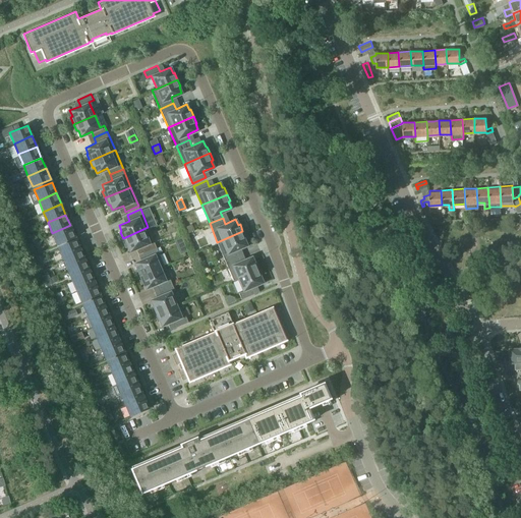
[(191,223),(185,226),(187,231),(193,229),(191,223)]
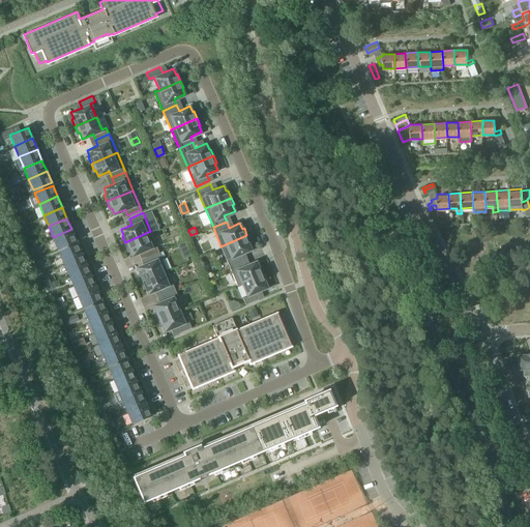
[(71,229),(53,237),(58,247),(76,240),(71,229)]
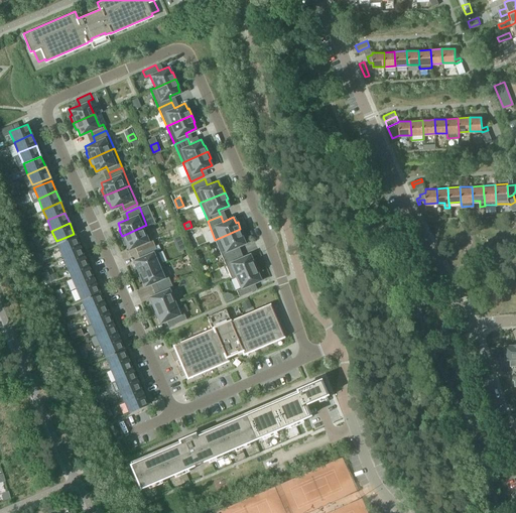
[(146,225),(122,236),(124,243),(126,242),(129,248),(139,244),(141,249),(154,244),(146,225)]
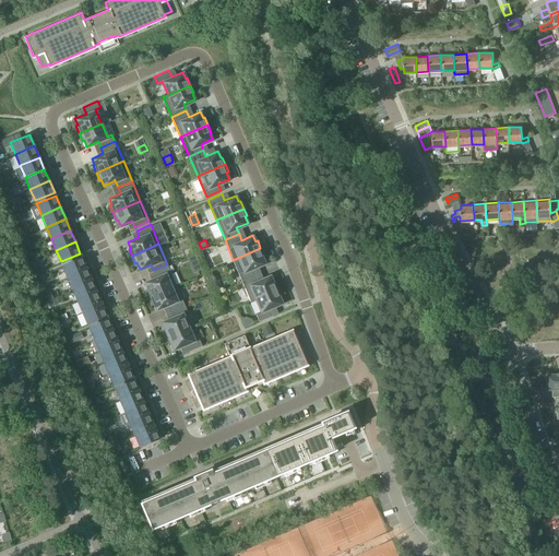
[(260,248),(233,260),(241,280),(256,273),(253,268),(264,262),(262,256),(263,256),(260,248)]
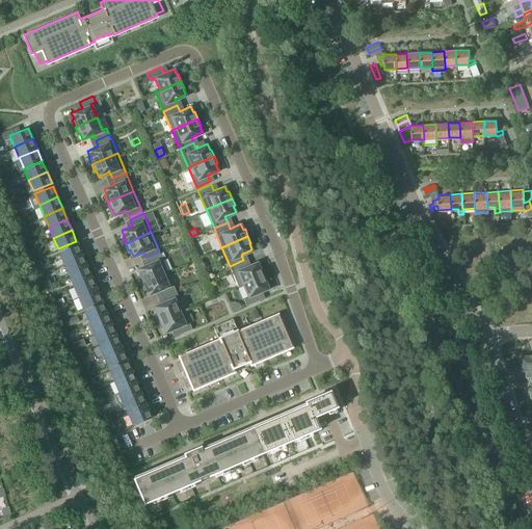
[(188,247),(185,240),(180,242),(183,249),(188,247)]
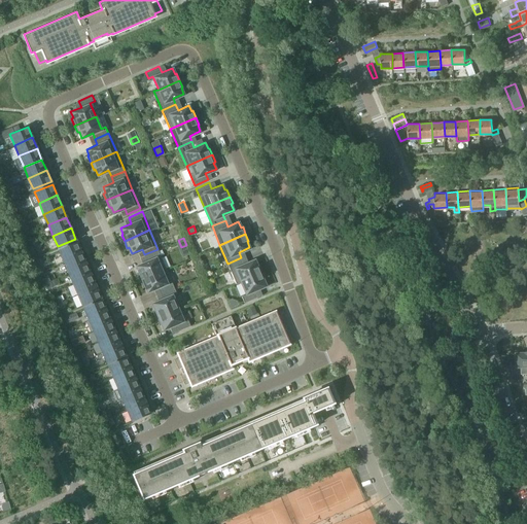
[(77,242),(59,249),(64,260),(81,252),(77,242)]
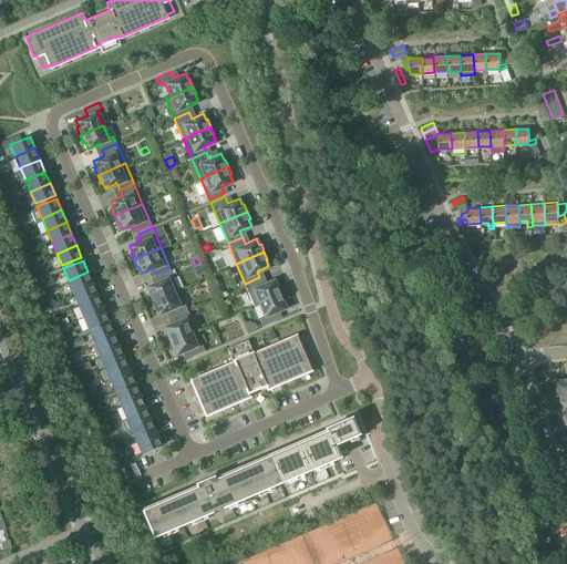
[(147,293),(151,300),(178,288),(169,268),(155,274),(158,280),(146,285),(150,291),(147,293)]
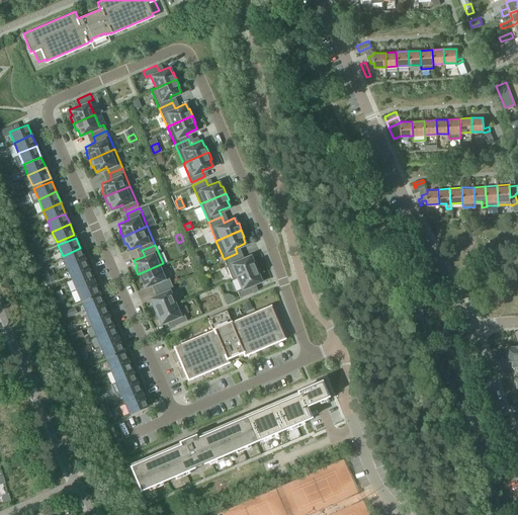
[(80,248),(63,256),(67,267),(85,259),(80,248)]
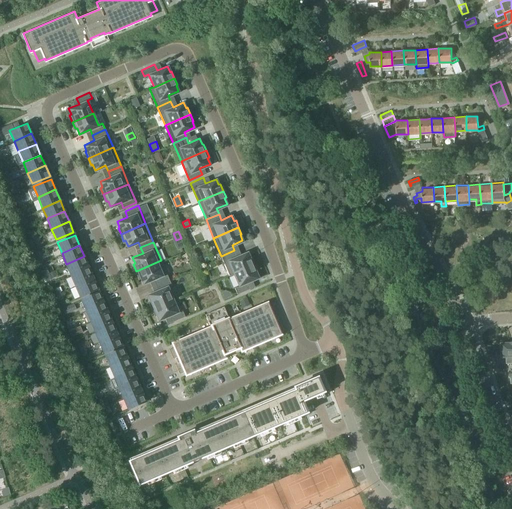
[(234,250),(221,256),(229,274),(233,272),(254,263),(251,257),(249,257),(247,251),(236,256),(234,250)]
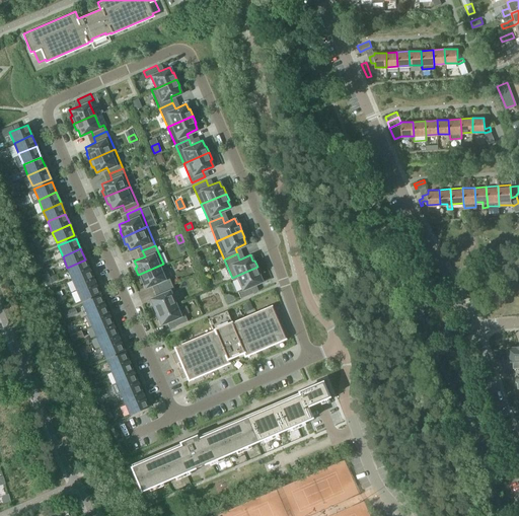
[(67,268),(72,278),(89,271),(85,260),(67,268)]
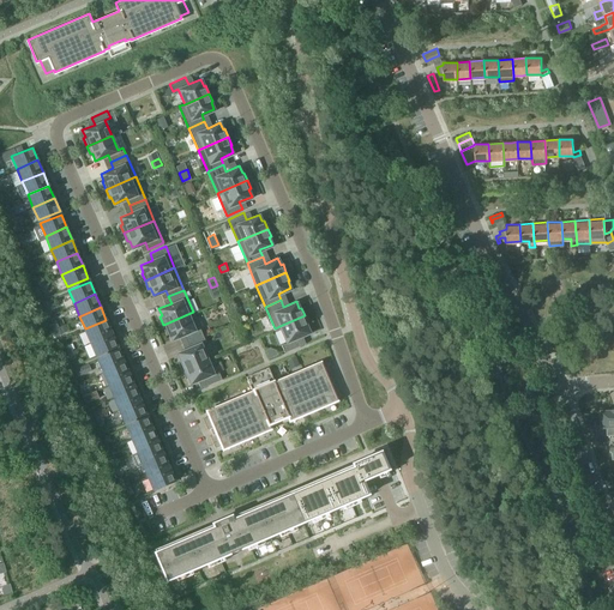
[(193,312),(163,325),(167,332),(168,332),(172,339),(184,333),(187,340),(203,333),(193,312)]
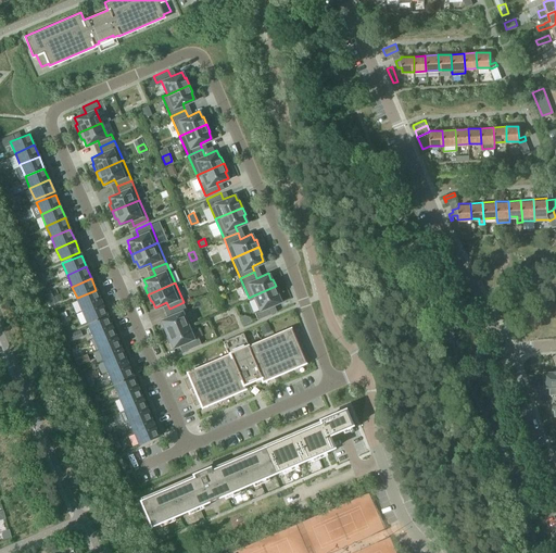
[(279,293),(276,286),(253,296),(260,309),(254,311),(257,317),(272,312),(268,305),(279,301),(277,294),(279,293)]
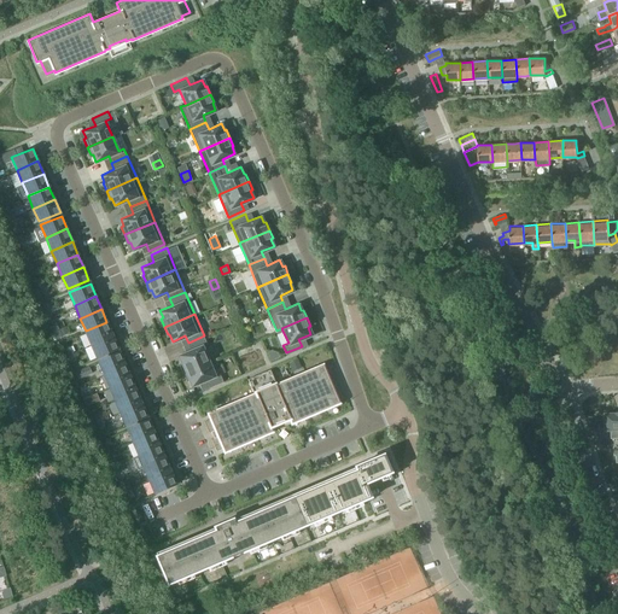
[(106,322),(86,331),(91,344),(112,334),(106,322)]
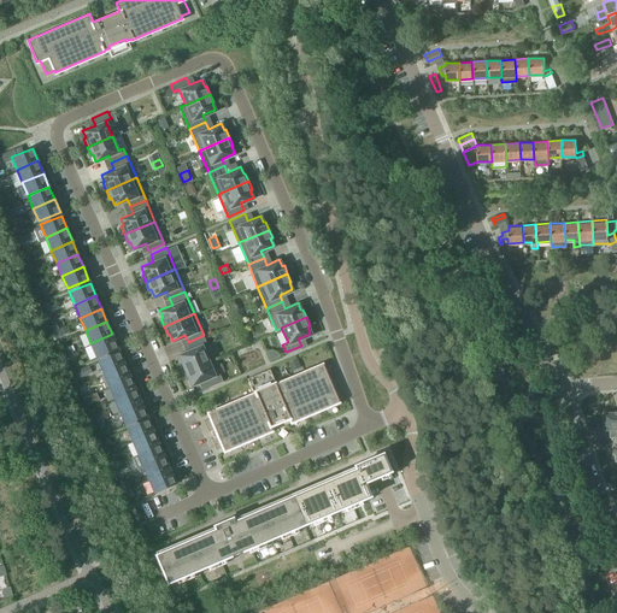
[(112,334),(90,343),(97,355),(117,347),(112,334)]
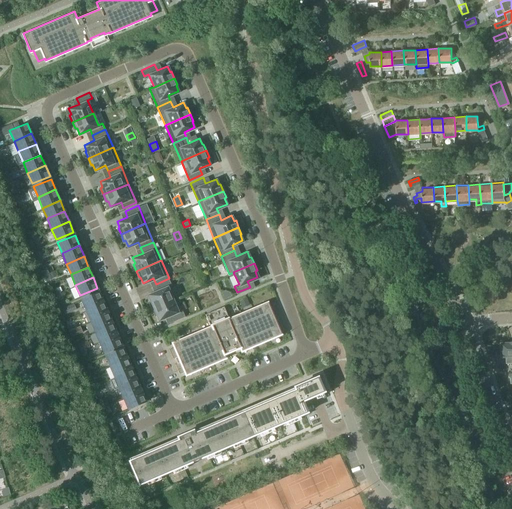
[(169,278),(156,284),(158,289),(148,294),(150,300),(149,300),(152,307),(174,297),(177,296),(169,278)]
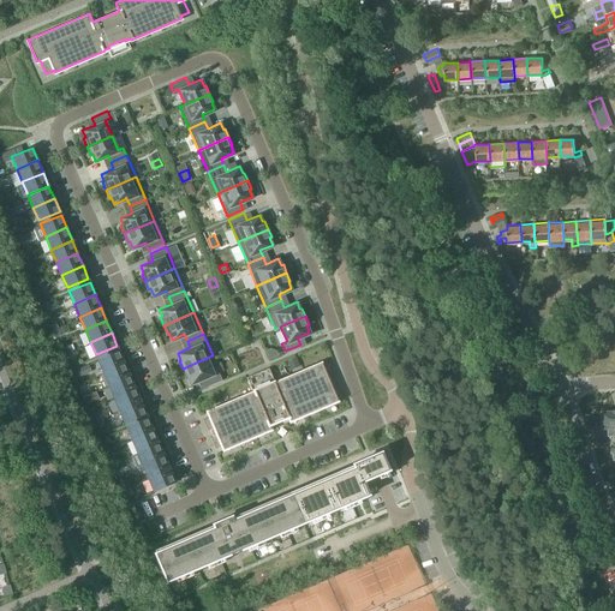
[(97,358),(103,371),(124,361),(119,349),(97,358)]
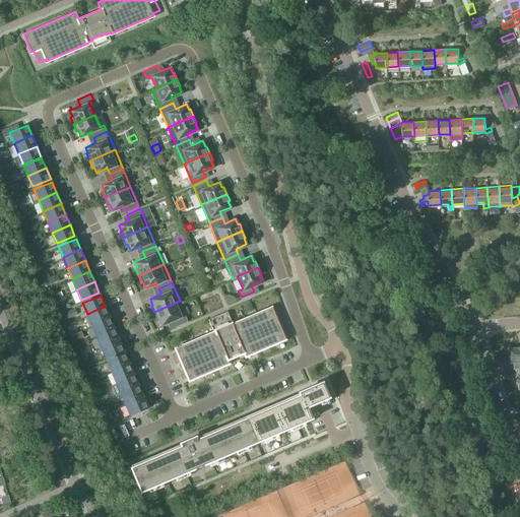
[(246,311),(253,308),(250,301),(243,304),(246,311)]
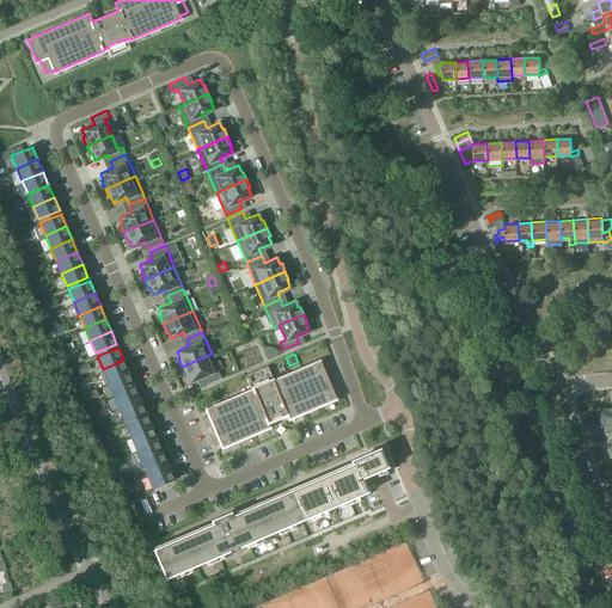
[(208,355),(182,367),(185,375),(187,374),(190,381),(202,375),(206,382),(220,376),(218,369),(215,370),(209,356),(208,355)]
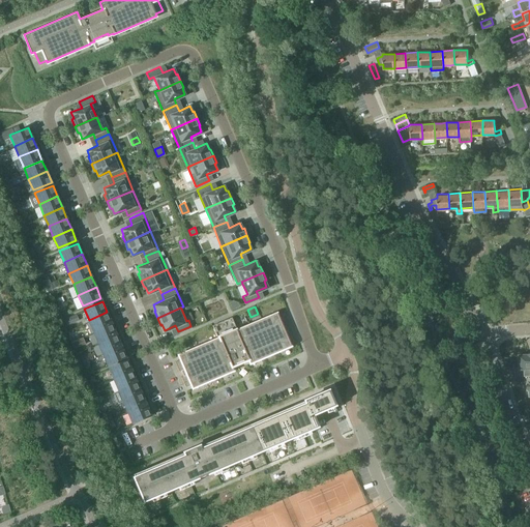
[(236,363),(243,360),(244,359),(248,358),(249,361),(290,345),(290,343),(295,341),(290,329),(288,329),(288,328),(286,324),(287,323),(282,311),(277,313),(276,312),(237,328),(231,316),(212,324),(217,337),(178,354),(180,357),(175,359),(179,370),(180,369),(183,375),(181,375),(185,385),(190,382),(193,386),(233,369),(231,366),(235,363),(235,364),(236,363)]
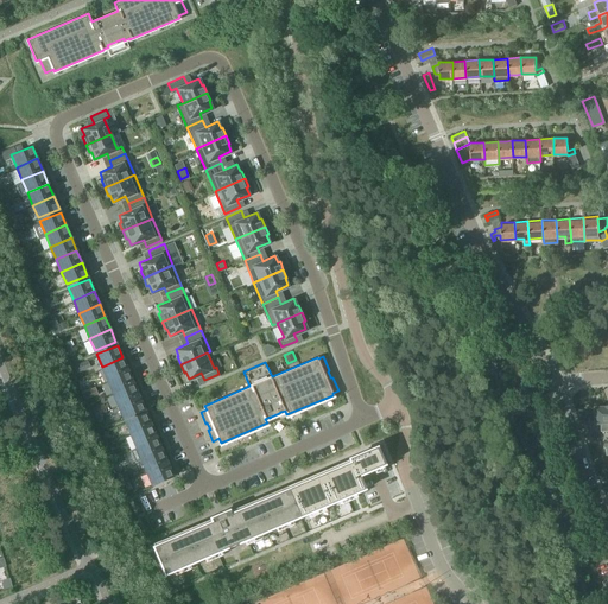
[(122,357),(102,367),(107,380),(128,370),(122,357)]
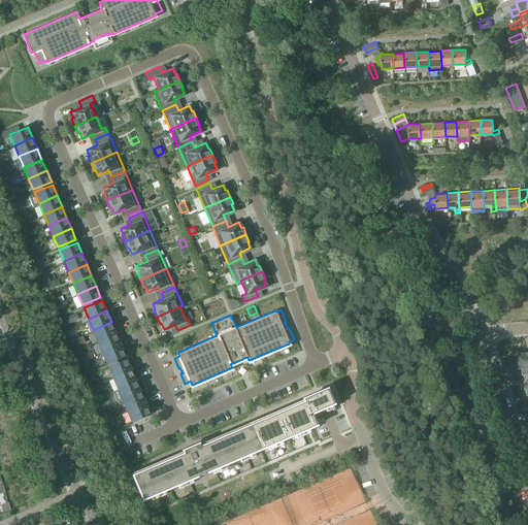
[(93,330),(98,340),(116,333),(111,322),(93,330)]
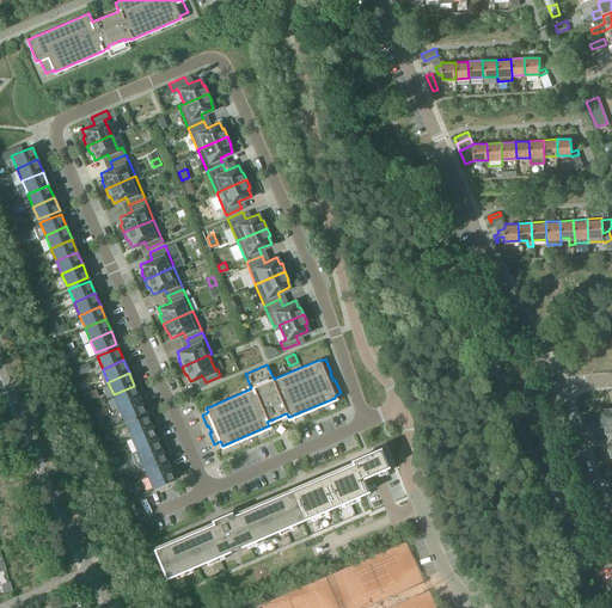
[(114,394),(118,407),(140,398),(134,386),(114,394)]
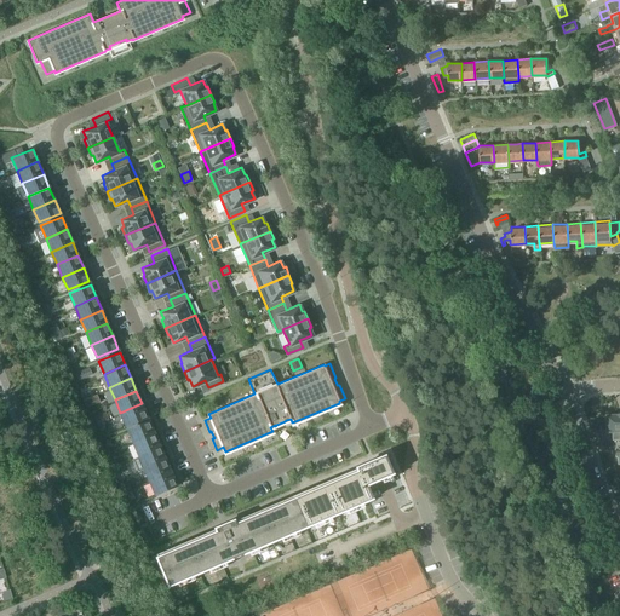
[(142,403),(120,413),(126,426),(147,416),(142,403)]
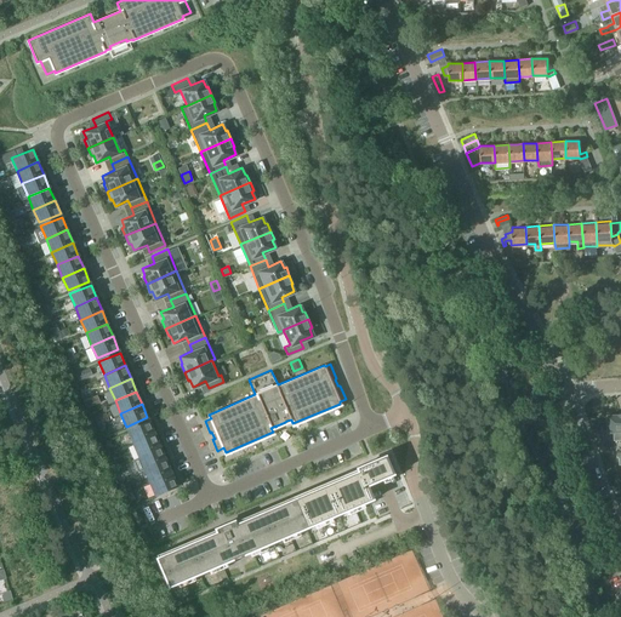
[(620,413),(617,415),(608,415),(609,432),(614,430),(614,439),(620,438),(620,413)]
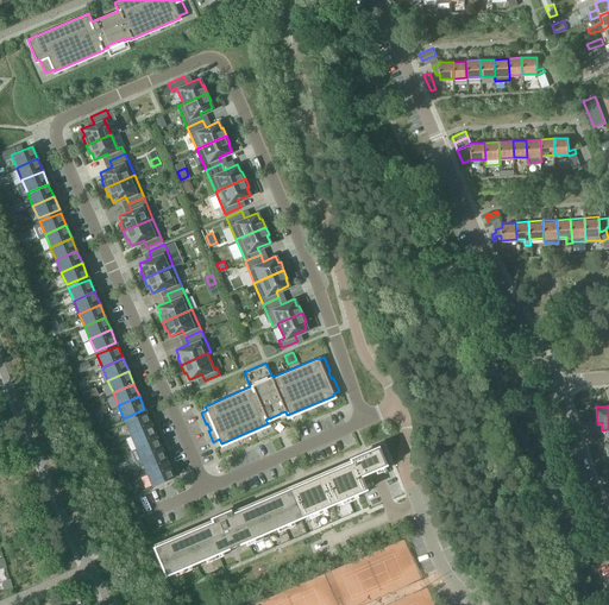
[(146,413),(125,421),(130,434),(151,424),(146,413)]
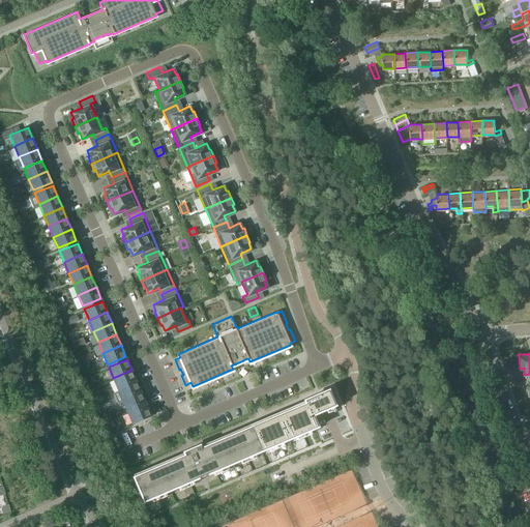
[(131,370),(113,378),(118,389),(137,381),(131,370)]
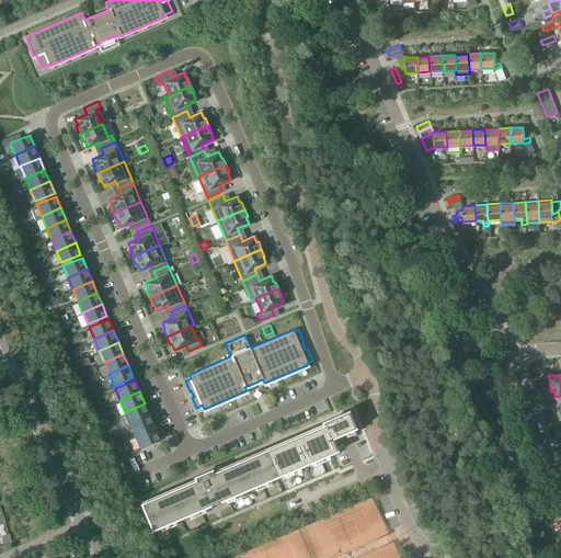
[(125,412),(119,414),(125,425),(130,423),(149,416),(145,403),(125,412)]
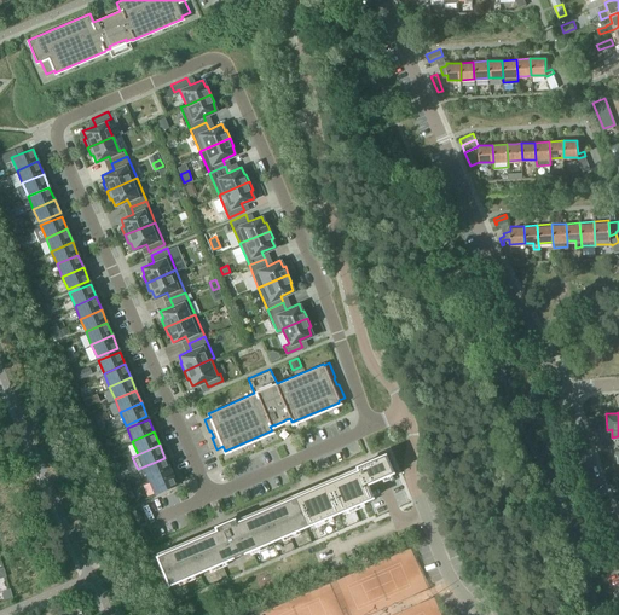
[(206,534),(155,556),(167,584),(231,557),(233,556),(238,553),(242,552),(305,524),(370,498),(364,483),(391,473),(382,454),(354,466),(356,470),(242,520),(233,523),(232,520),(213,527),(215,531),(206,534)]
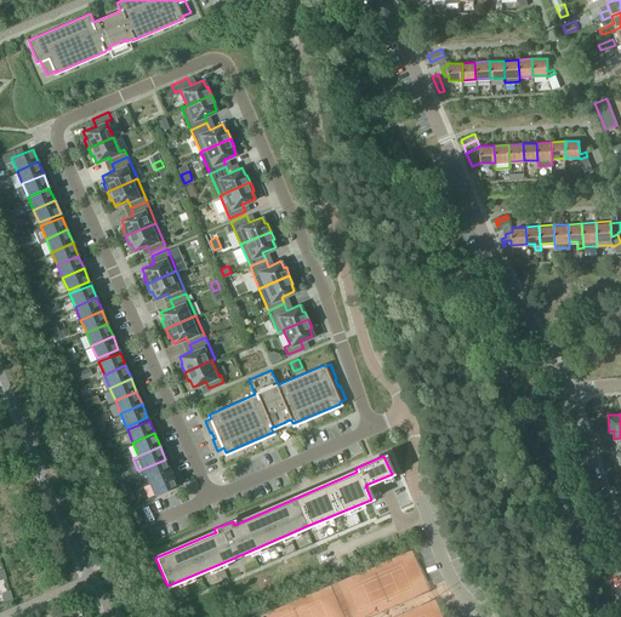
[(165,460),(144,468),(149,481),(171,472),(165,460)]
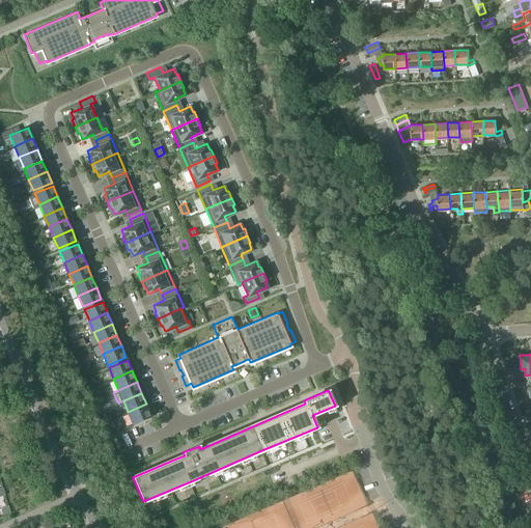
[(146,404),(128,412),(133,423),(150,415),(146,404)]
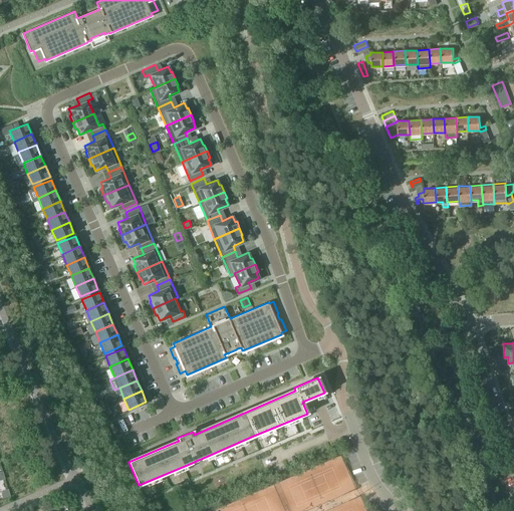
[(371,456),(373,463),(379,460),(377,454),(371,456)]
